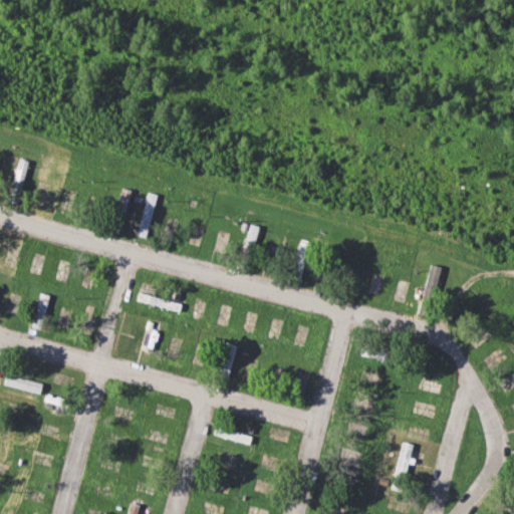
[(9,190),(18,193),(27,161),(19,158),(9,190)]
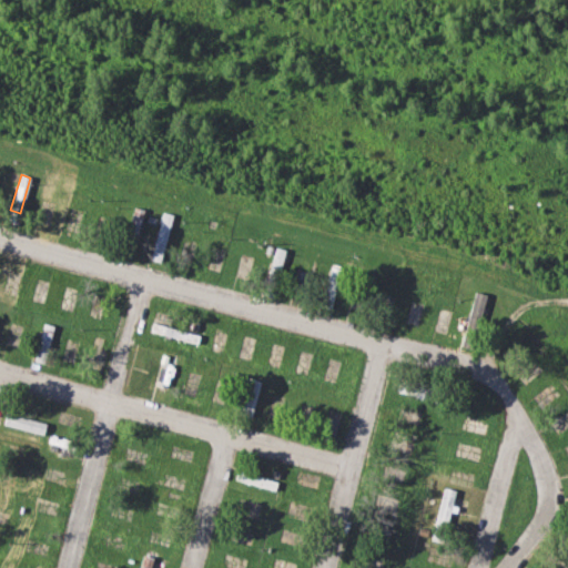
[(144,211),(134,208),(120,253),(130,255),(144,211)]
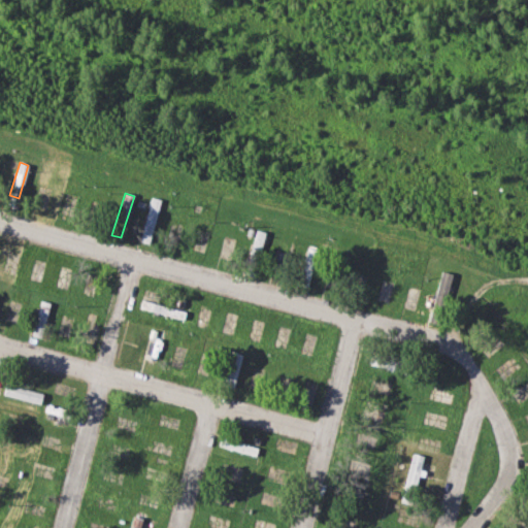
[(138,239),(147,242),(161,199),(152,197),(138,239)]
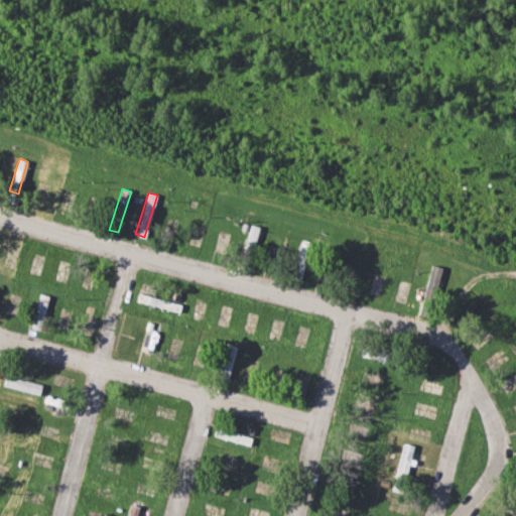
[(259,226),(250,224),(244,246),(253,248),(259,226)]
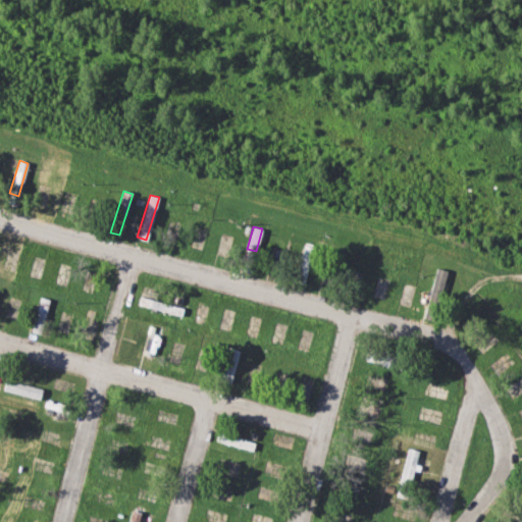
[(308,259),(301,258),(298,280),(305,281),(308,259)]
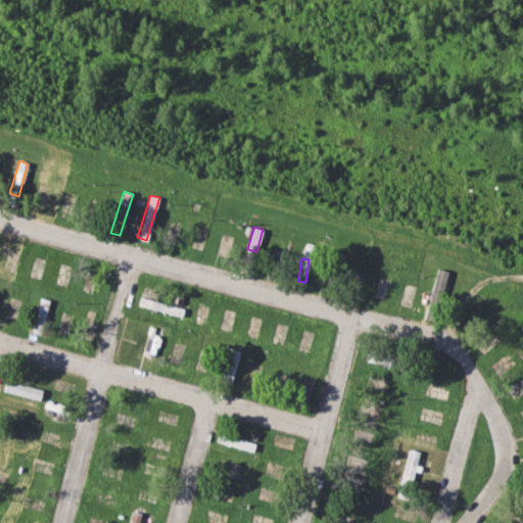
[(423,317),(435,320),(448,270),(437,267),(423,317)]
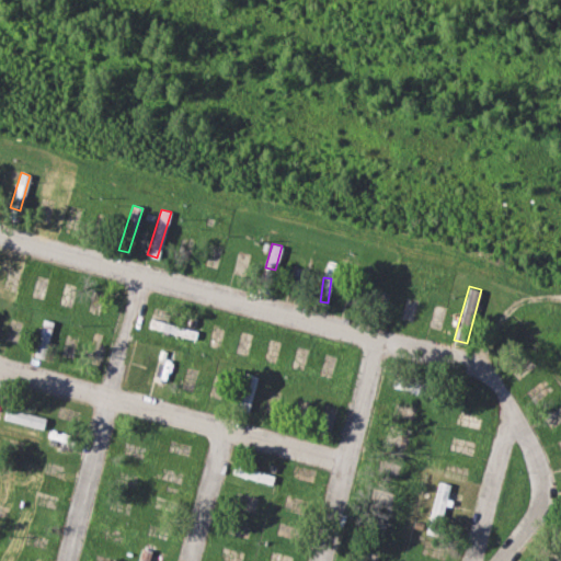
[(33,356),(43,358),(52,320),(42,318),(33,356)]
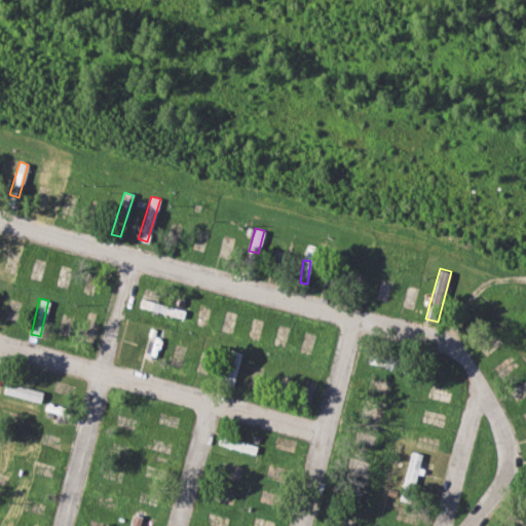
[(185,309),(140,298),(138,306),(182,317),(185,309)]
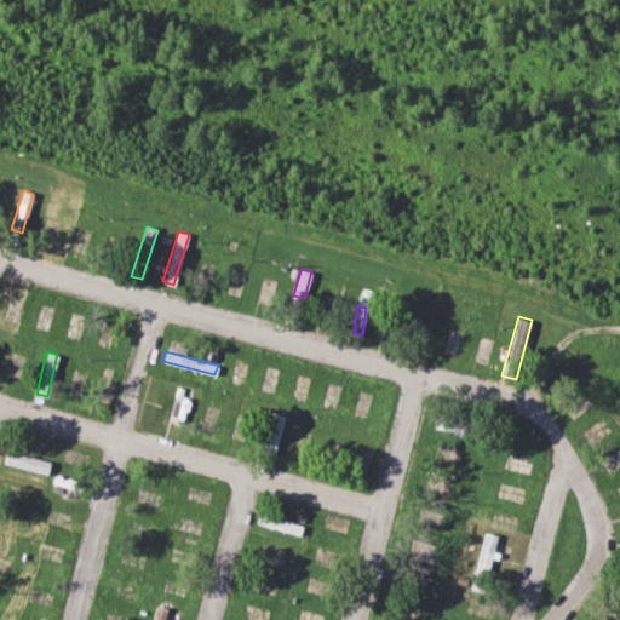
[(3,463),(46,474),(50,461),(6,449),(3,463)]
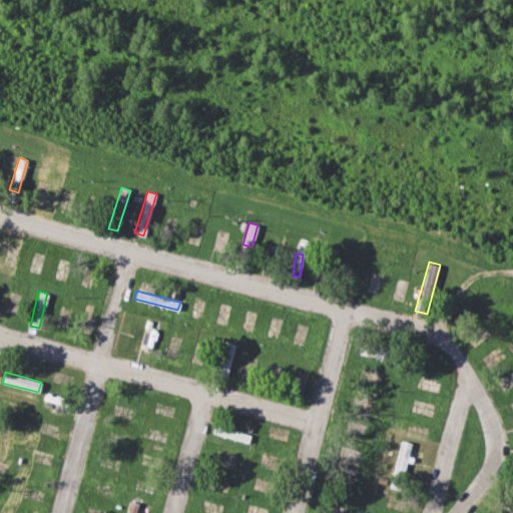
[(247,442),(250,434),(213,424),(210,432),(247,442)]
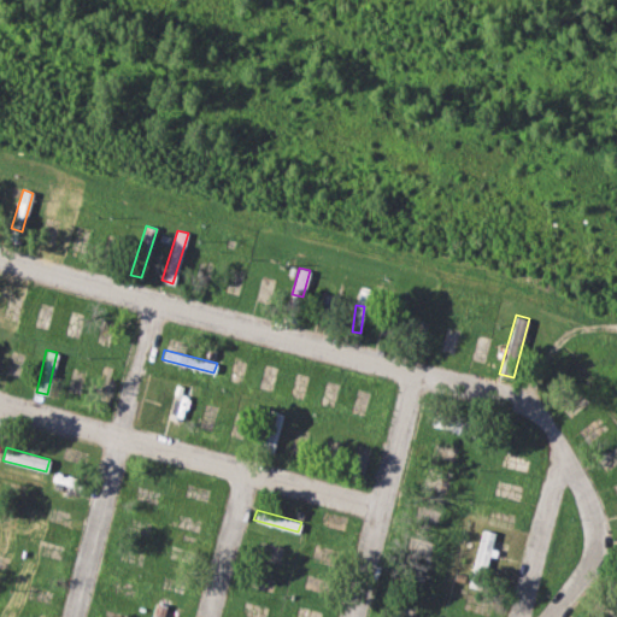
[(482,529),(494,533),(485,571),(472,569),(482,529)]
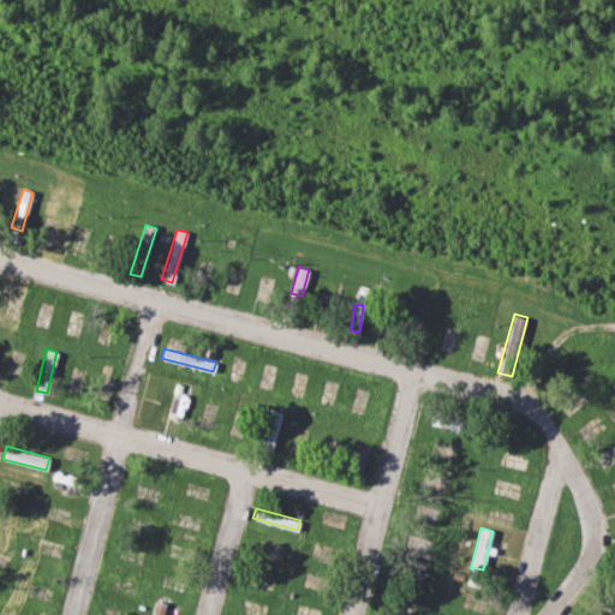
[(149,614),(162,614),(166,604),(153,601),(149,614)]
